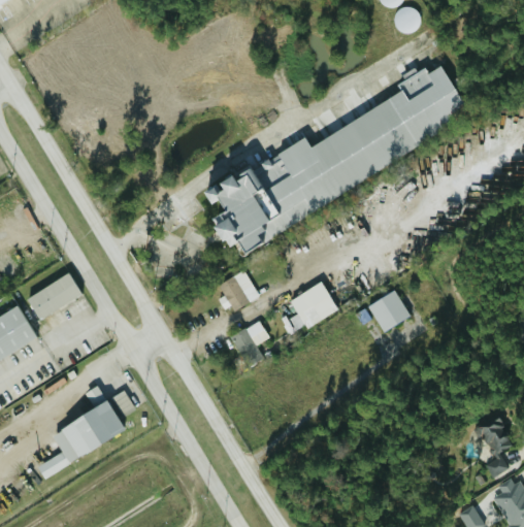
[(253,166),(263,188),(258,190),(248,169),(231,177),(230,175),(201,190),(208,204),(217,200),(221,209),(214,213),(217,221),(208,225),(216,241),(221,238),(225,246),(235,241),(241,252),(259,243),(254,233),(471,124),(443,65),(428,73),(426,69),(397,84),(402,95),(308,143),(306,139),(253,166)]
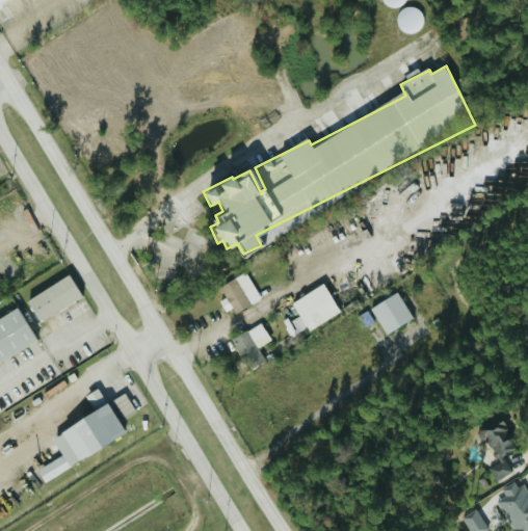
[(263,300),(247,272),(220,288),(227,299),(220,302),(227,313),(234,309),(237,315),(263,300)]
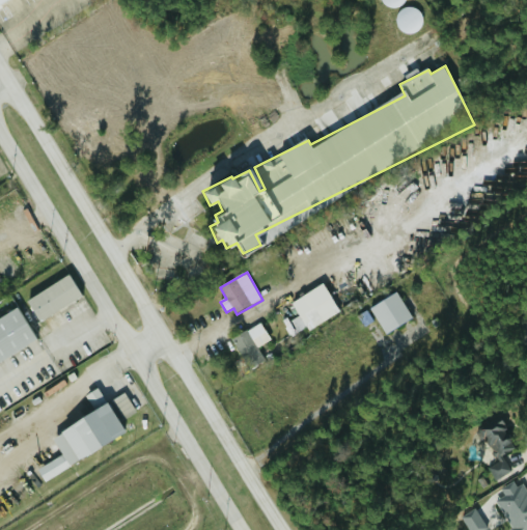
[(27,301),(40,323),(83,297),(68,275),(27,301)]
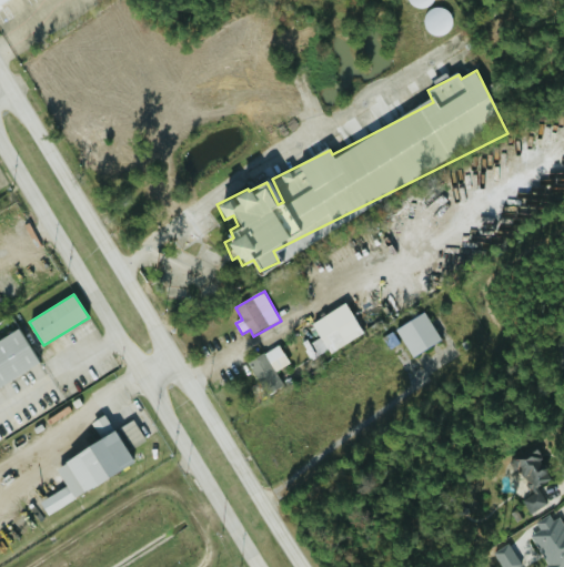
[(396,327),(411,357),(442,343),(427,313),(396,327)]
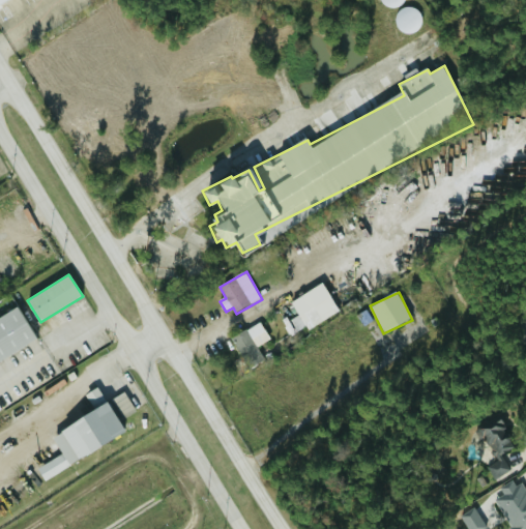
[(301,334),(340,311),(330,296),(292,320),(301,334)]
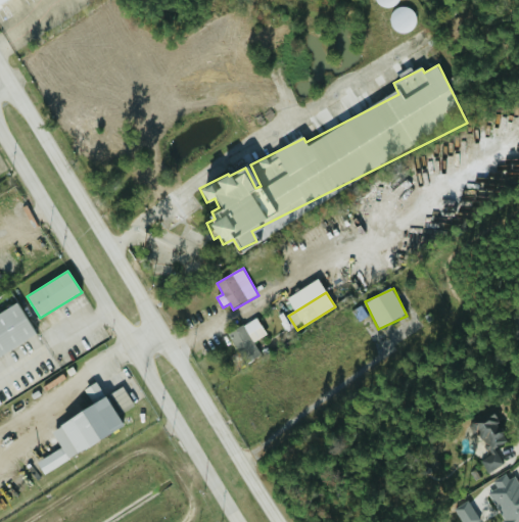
[(0,314),(0,358),(38,336),(19,303),(0,314)]
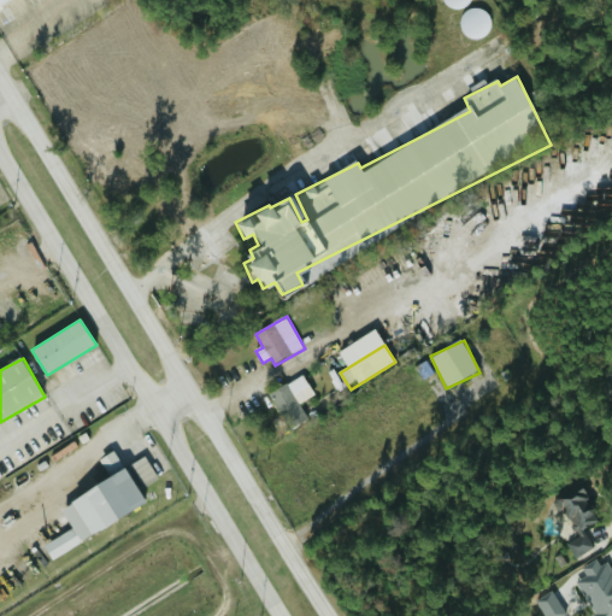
[(290,430),(310,421),(301,405),(316,397),(305,376),(271,393),(290,430)]
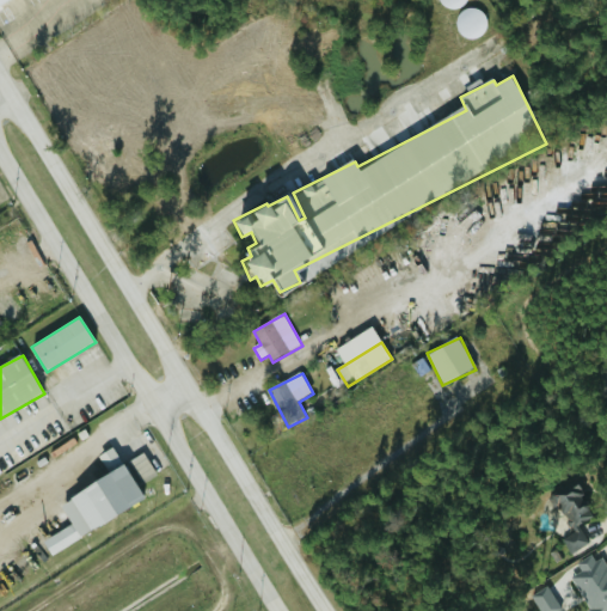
[(146,501),(116,448),(102,457),(111,472),(61,502),(74,525),(46,542),(53,555),(146,501)]
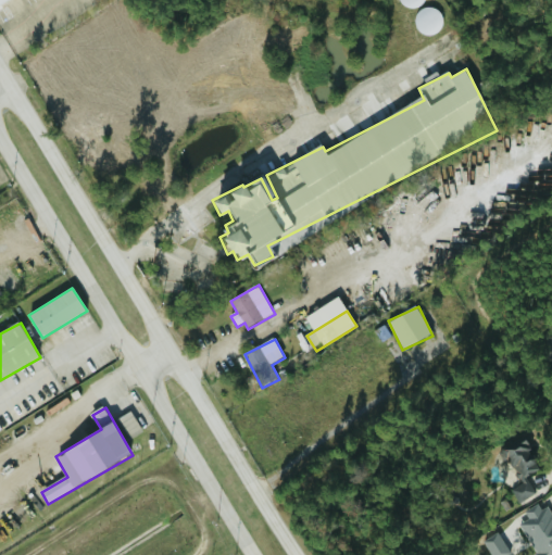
[(501,450),(521,482),(542,469),(523,437),(501,450)]
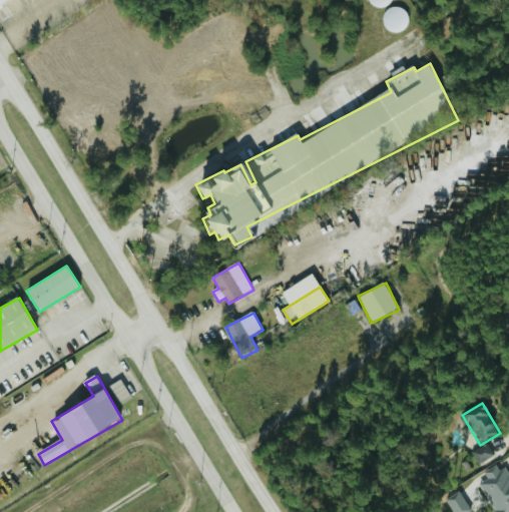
[(479,485),(494,511),(508,511),(508,475),(502,464),(485,473),(489,480),(479,485)]
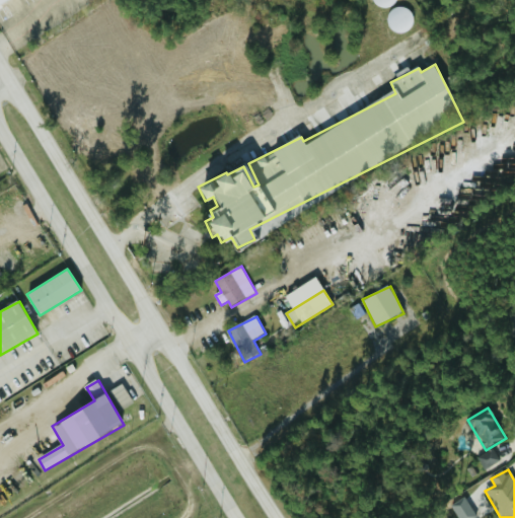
[(476,517),(466,498),(452,506),(458,517),(476,517)]
